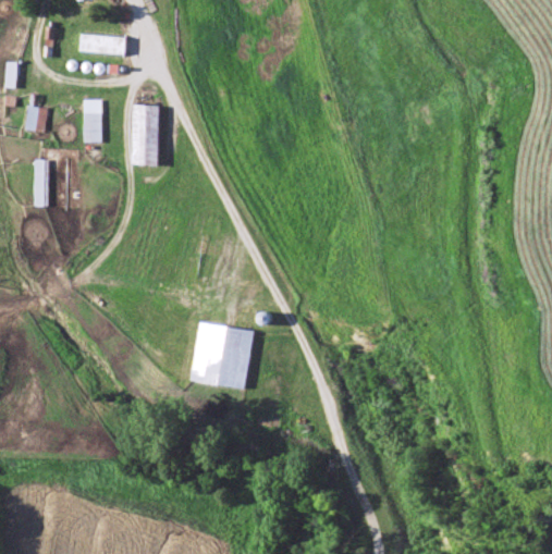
[(124,35),(80,35),(80,54),(124,54),(124,35)]
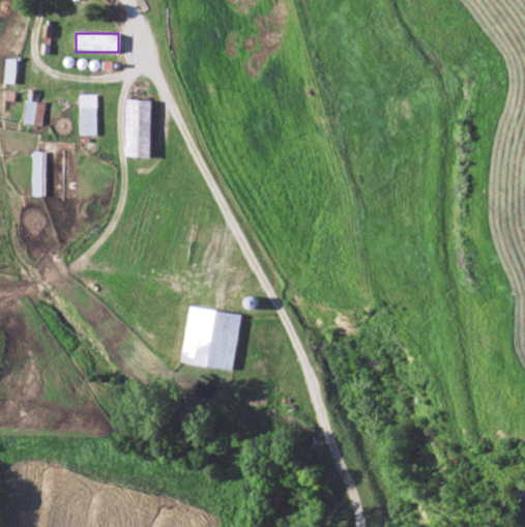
[(13,83),(13,59),(4,59),(4,83),(13,83)]
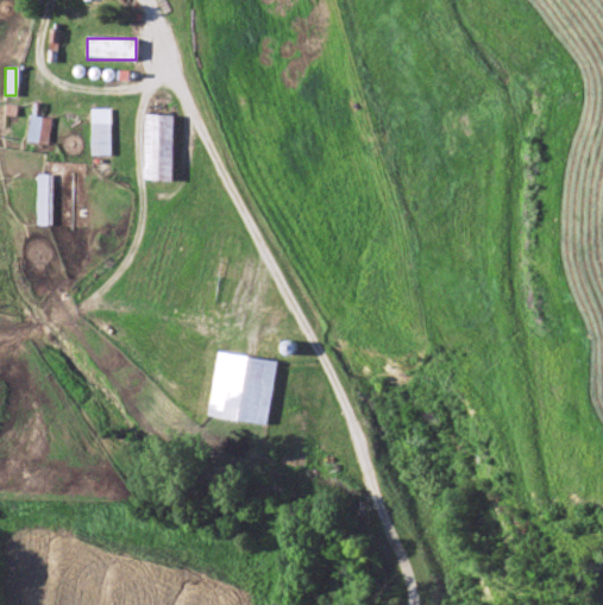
[(102,104),(77,104),(77,121),(90,121),(90,155),(108,155),(108,120),(102,120),(102,104)]
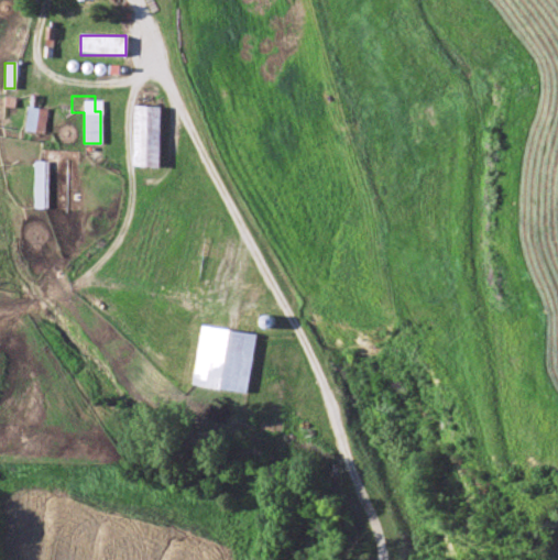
[(133,166),(160,166),(160,106),(133,106),(133,166)]
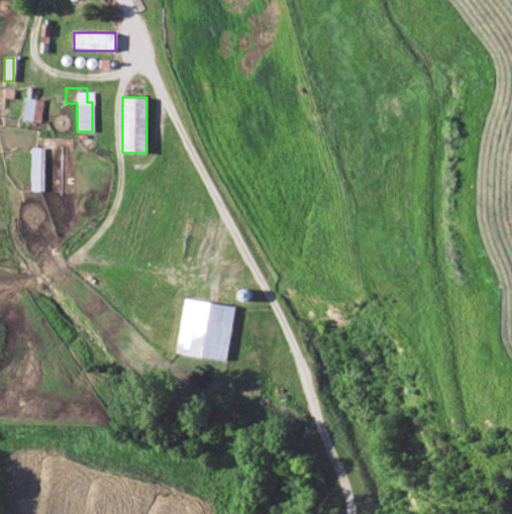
[(38,122),(40,99),(25,98),(22,120),(38,122)]
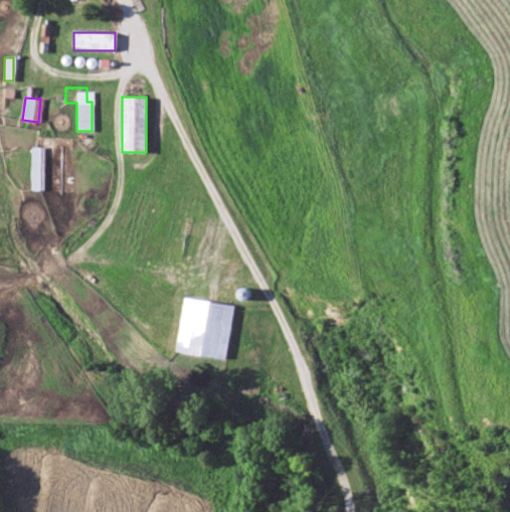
[(29,190),(43,190),(43,147),(29,147),(29,190)]
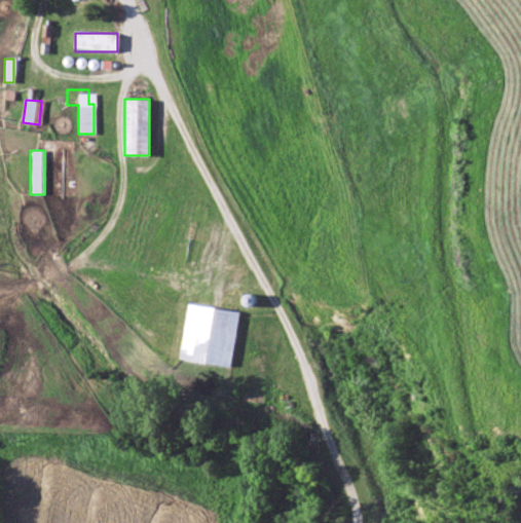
[(180,360),(231,367),(238,312),(188,305),(180,360)]
